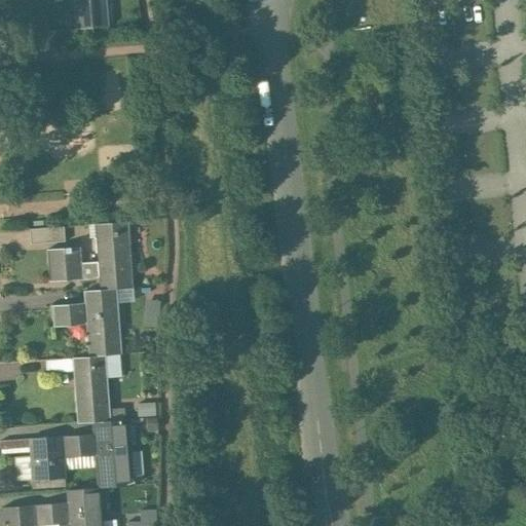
[(73,0),(76,30),(108,28),(106,0),(73,0)]
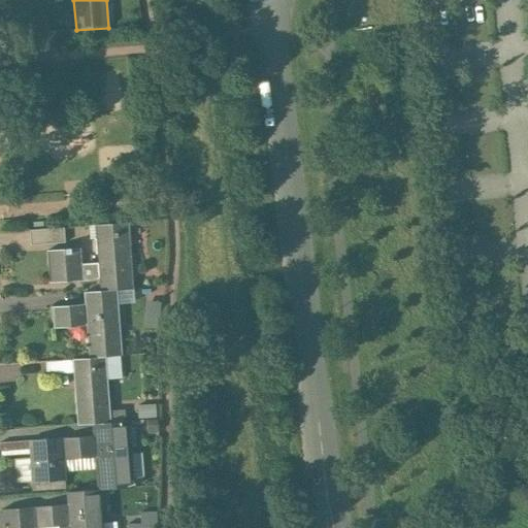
[(129,223),(96,225),(98,262),(100,278),(101,291),(118,290),(134,289),(129,223)]
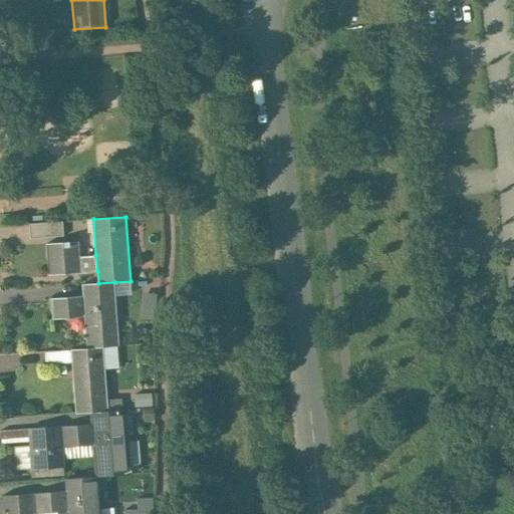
[(62,222),(29,225),(30,238),(63,235),(62,222)]
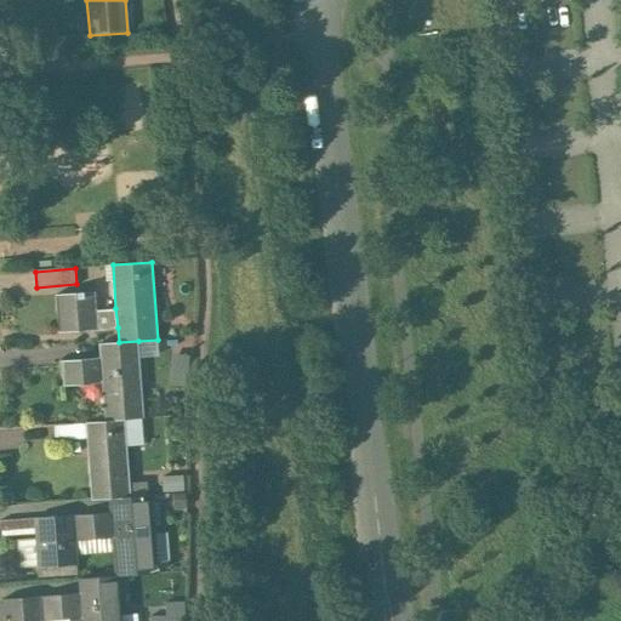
[(95,290),(56,294),(60,332),(118,328),(115,308),(96,309),(95,290)]
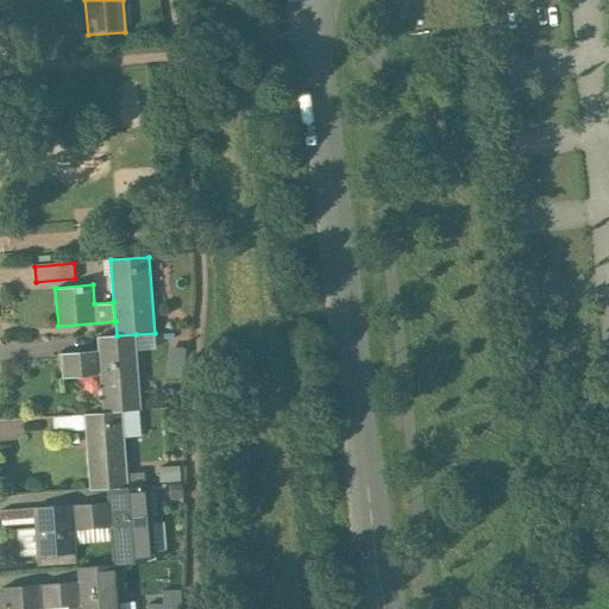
[(117,336),(96,338),(98,352),(61,355),(63,380),(100,376),(104,414),(121,413),(142,410),(136,334),(117,336)]
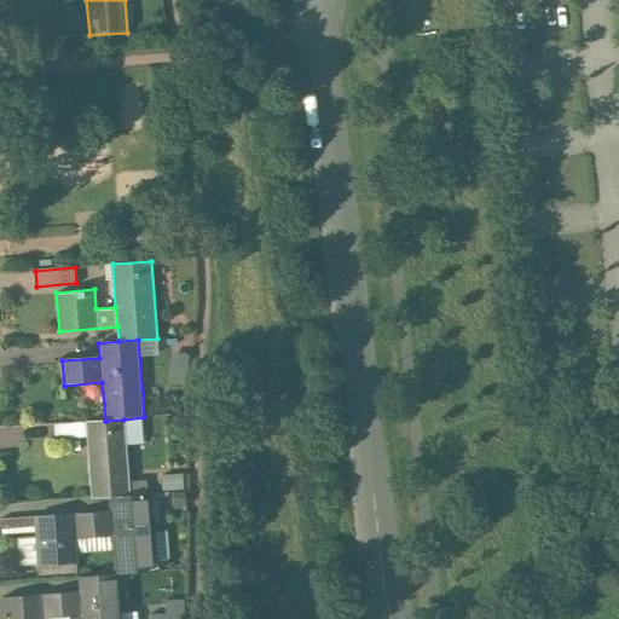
[(105,421),(86,423),(92,499),(110,497),(129,496),(123,420),(105,421)]
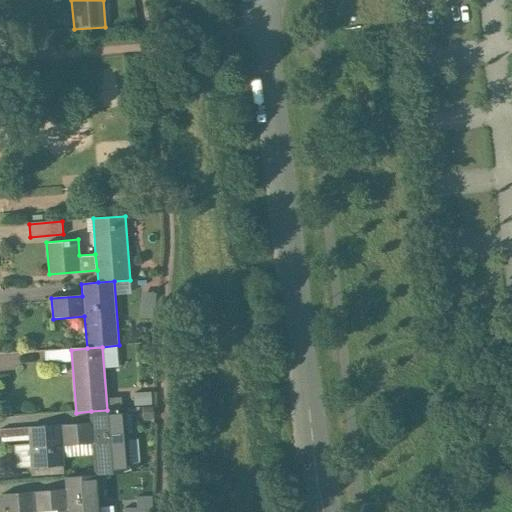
[(107,410),(91,411),(92,423),(60,425),(62,446),(94,443),(97,475),(128,472),(123,409),(107,410)]
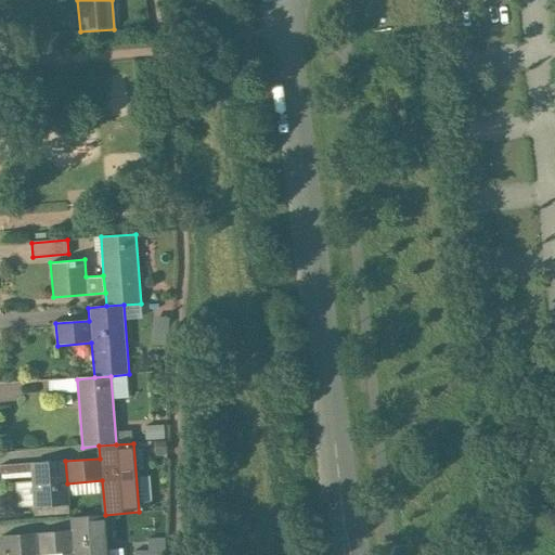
[(65,461),(30,464),(34,508),(68,505),(67,483),(65,461)]
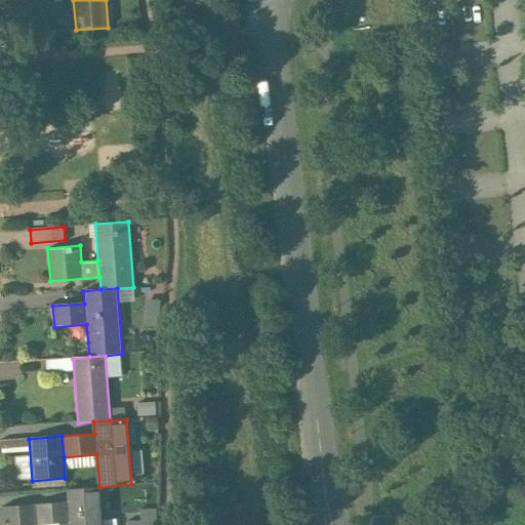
[(102,524),(99,487),(66,490),(67,501),(34,505),(35,524),(43,524),(69,523),(69,524),(102,524)]
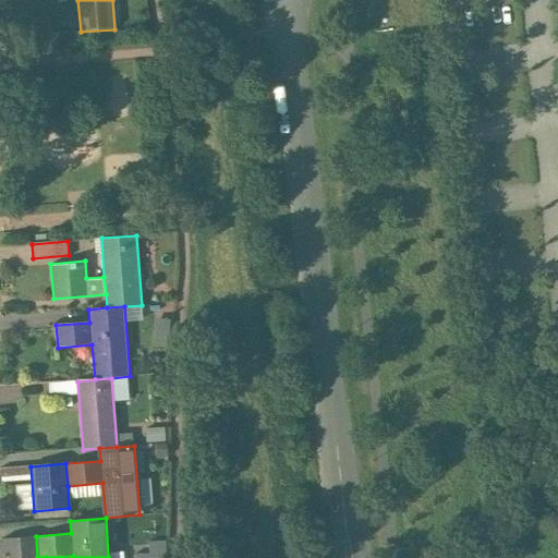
[(37,557),(36,536),(2,538),(3,557),(37,557)]
